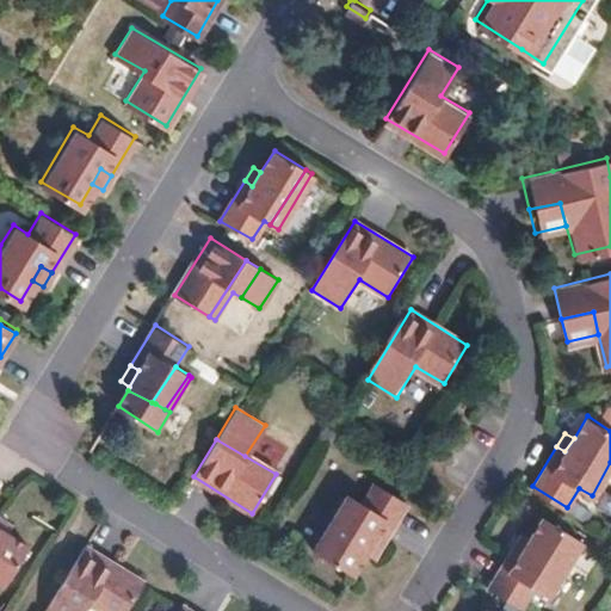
[(406,504),(374,483),(360,504),(346,495),(337,510),(376,532),(386,538),(406,504)]
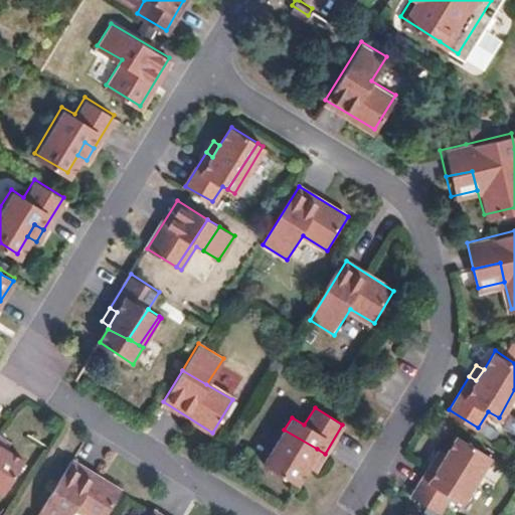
[(264,463),(297,483),(308,465),(317,449),(284,430),(264,463)]
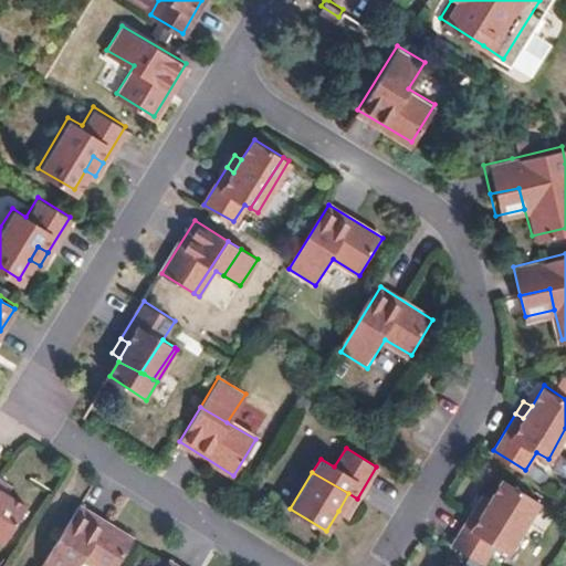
[(538,500),(504,479),(493,496),(482,512),(474,507),(453,542),(483,562),(494,545),(507,552),(538,500)]
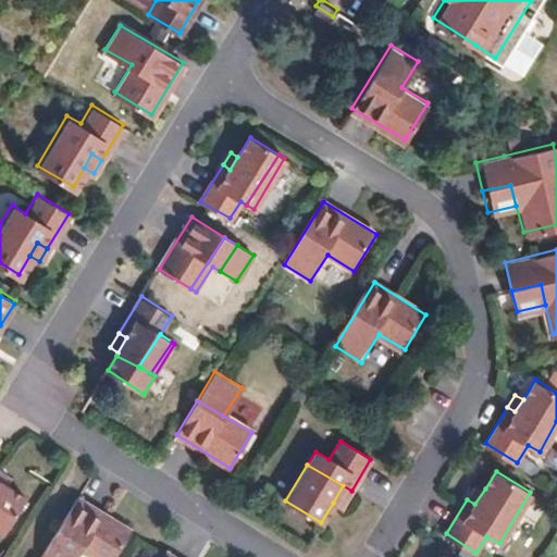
[(0,531),(0,532),(22,496),(3,484),(0,482),(0,531)]
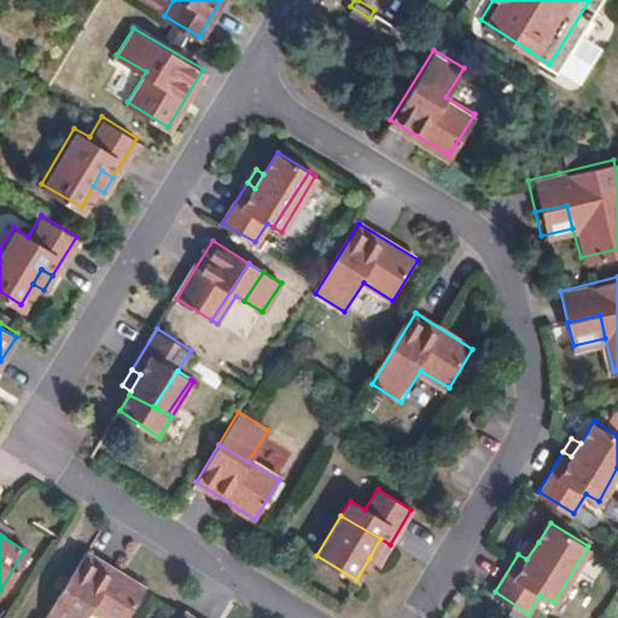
[(518,554),(526,559),(538,542),(529,536),(518,554)]
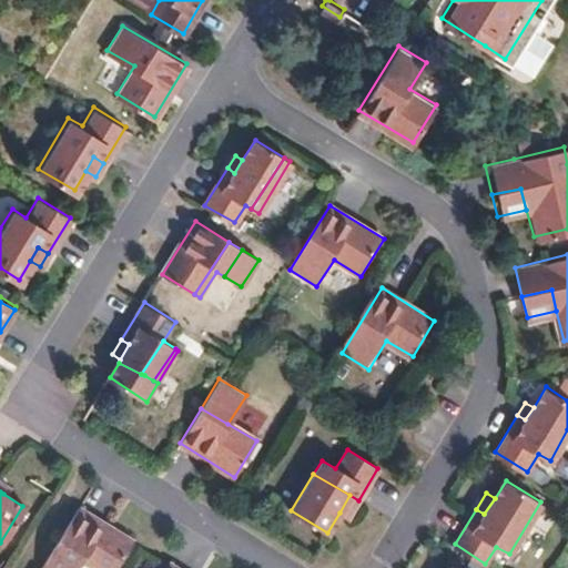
[(358,500),(350,495),(340,513),(347,517),(358,500)]
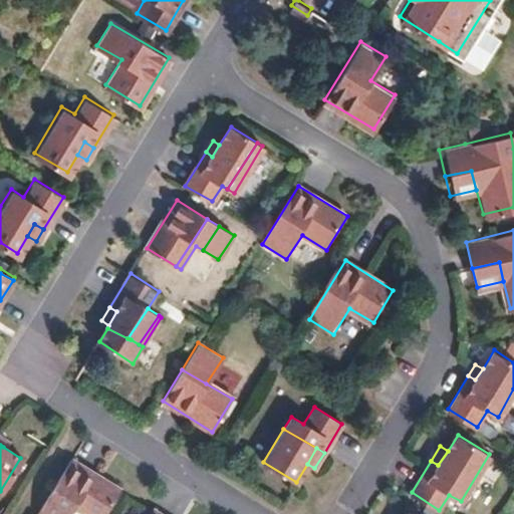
[(103,513),(120,488),(71,457),(36,513),(103,513)]
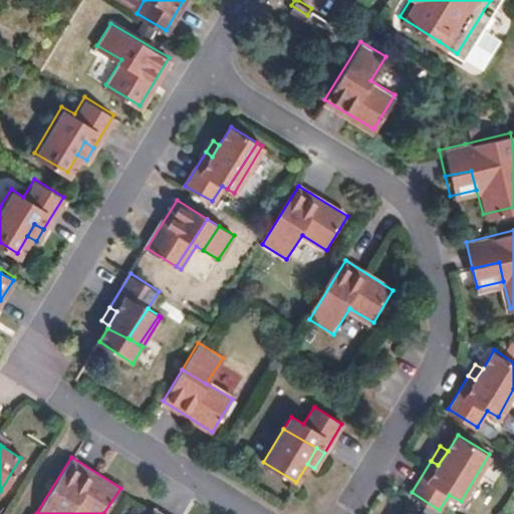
[(143,513),(149,505),(136,498),(124,513),(143,513)]
